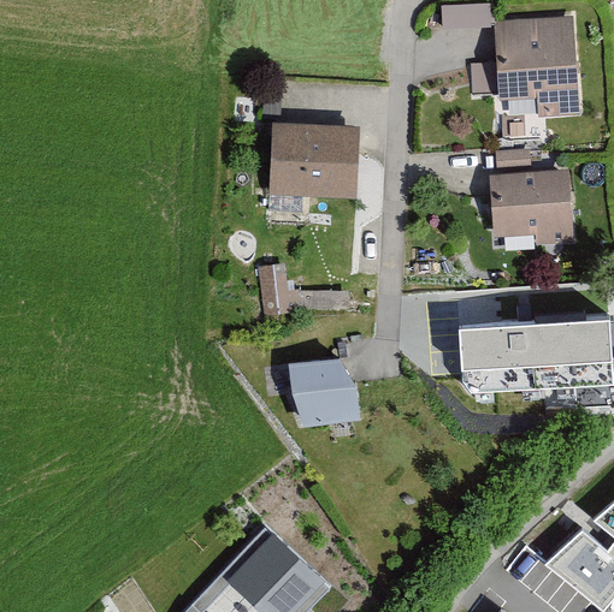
[(490,24),(490,4),(442,4),(442,24),(490,24)]
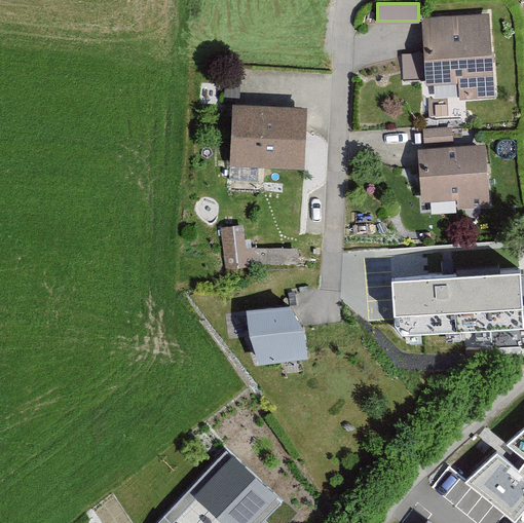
[(489,15),(423,17),(424,52),(403,53),(404,80),(425,79),(425,85),(459,84),(459,100),(492,99),(489,15)]
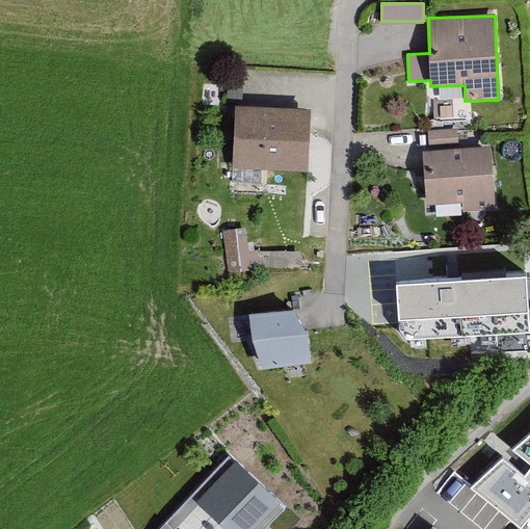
[(307,170),(309,107),(234,104),(232,180),(260,181),(260,168),(307,170)]
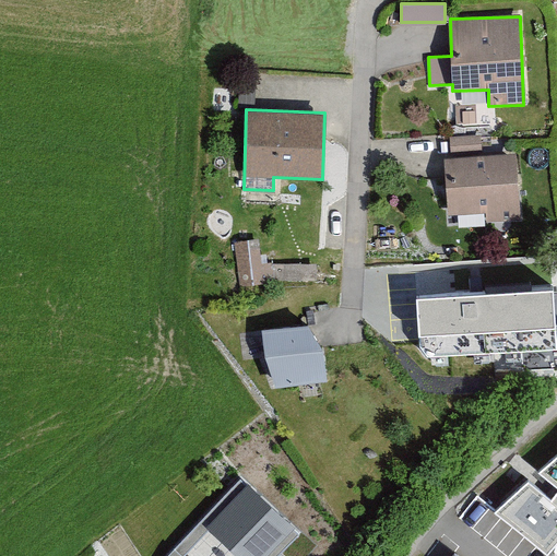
[(482,152),(481,137),(450,138),(450,153),(482,152)]
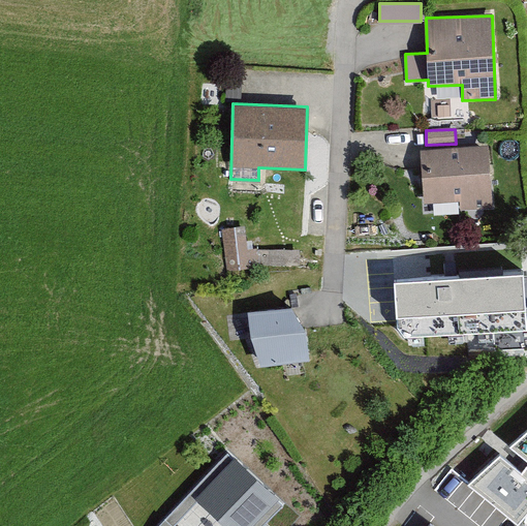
[(492,207),(488,146),(421,150),(424,205),(461,202),(461,209),(492,207)]
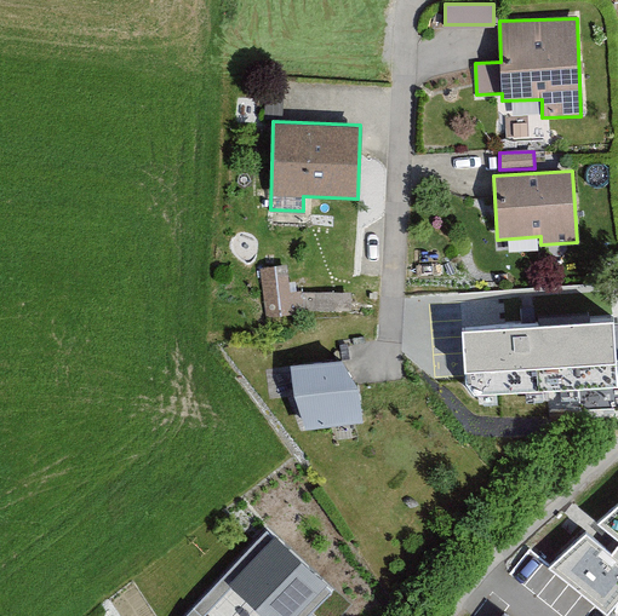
[(293,316),(285,268),(261,271),(268,320),(293,316)]
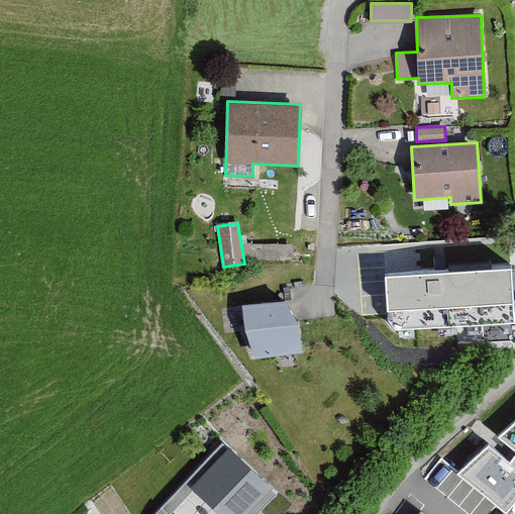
[(512,265),(389,273),(393,329),(514,322),(514,303),(512,265)]
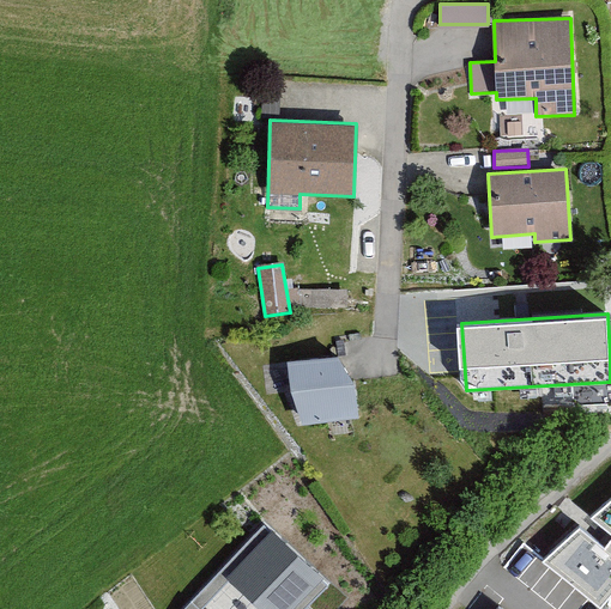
[(351,383),(332,355),(288,361),(296,424),(355,416),(351,383)]
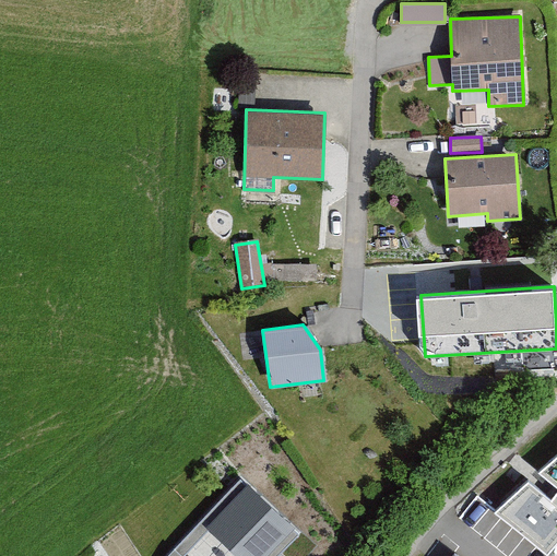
[(556,462),(546,471),(556,481),(556,494),(549,503),(530,485),(501,510),(548,547),(556,537),(556,462)]
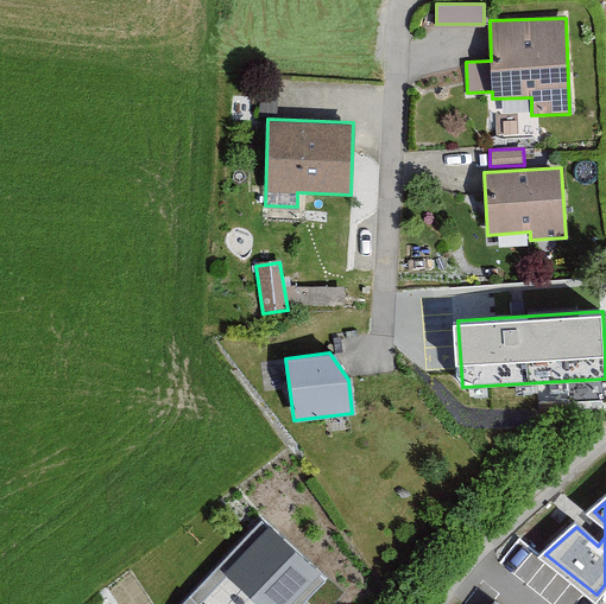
[(286,603),(319,572),(272,529),(232,571),(266,603),(286,603)]
